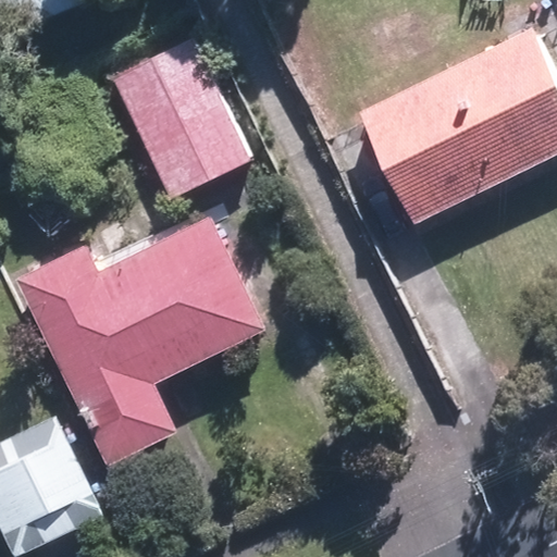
[(0,0),(0,23),(3,32),(83,1),(82,0),(0,0)]
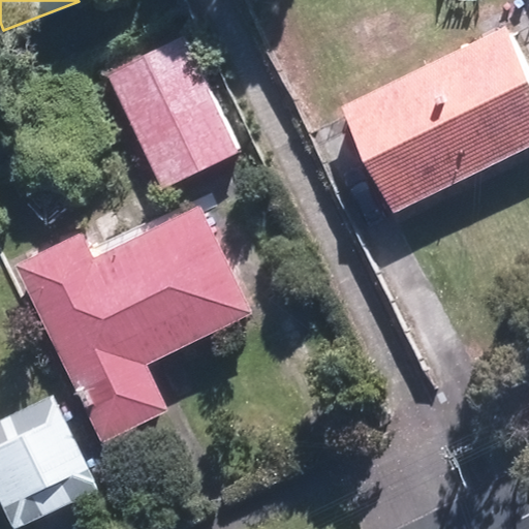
[(392,210),(528,146),(528,74),(506,27),(342,105),(392,210)]
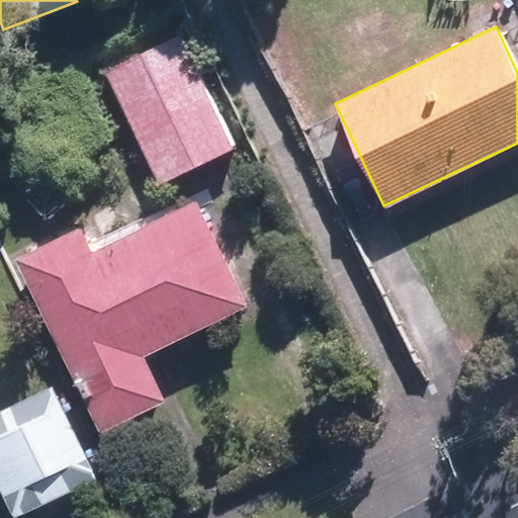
[(236,145),(181,31),(105,68),(160,180),(236,145)]
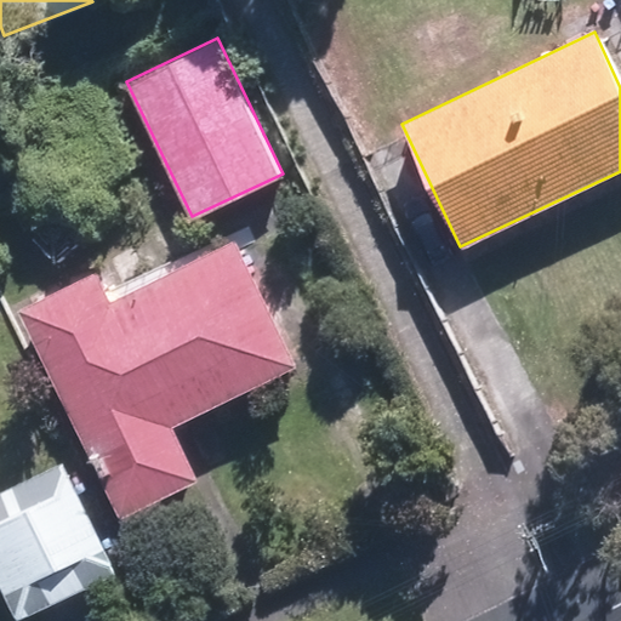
[(295,371),(233,246),(112,307),(96,278),(17,315),(120,524),(199,484),(172,432),(295,371)]
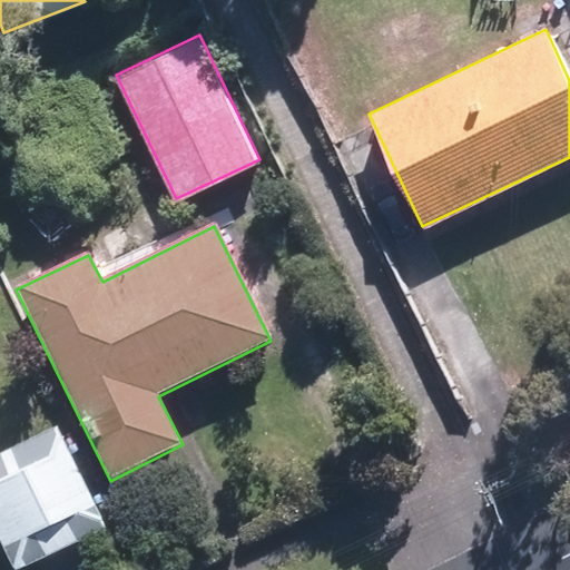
[(0,538),(15,569),(107,526),(57,424),(0,450),(0,538)]
